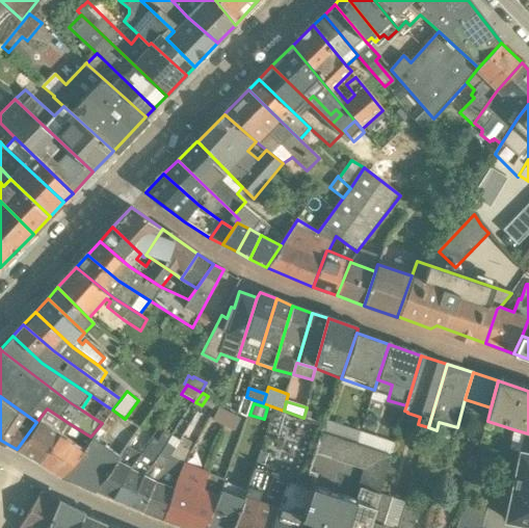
[(102,423),(112,410),(104,404),(94,418),(102,423)]
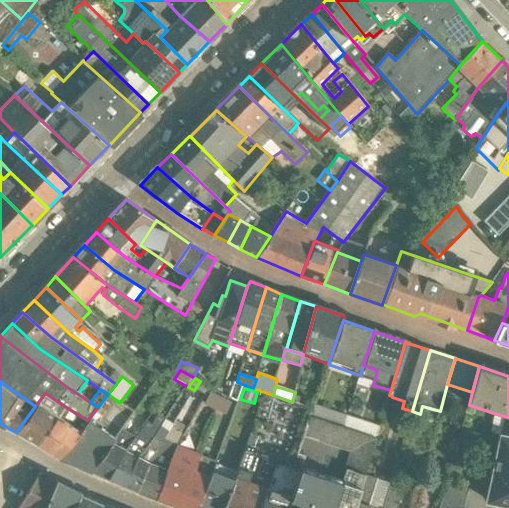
[(45,393),(35,406),(16,432),(38,445),(66,407),(45,393)]
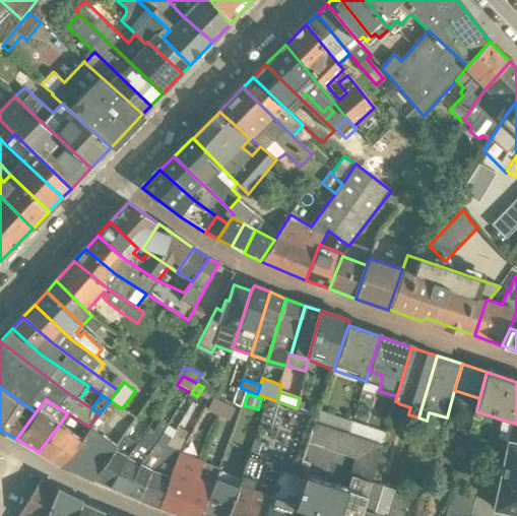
[(208,411),(230,422),(235,408),(213,399),(208,411)]
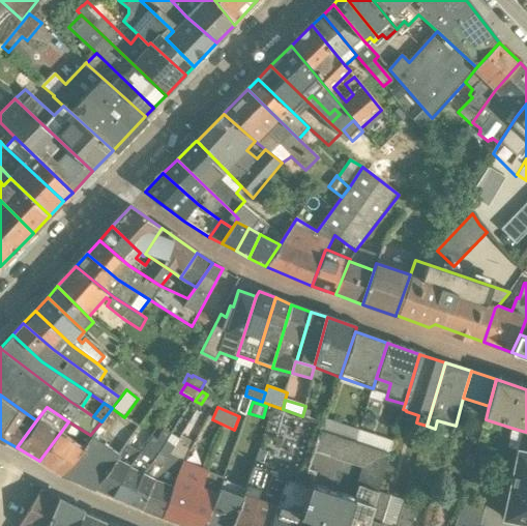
[(325,420),(322,432),(354,442),(358,431),(325,420)]
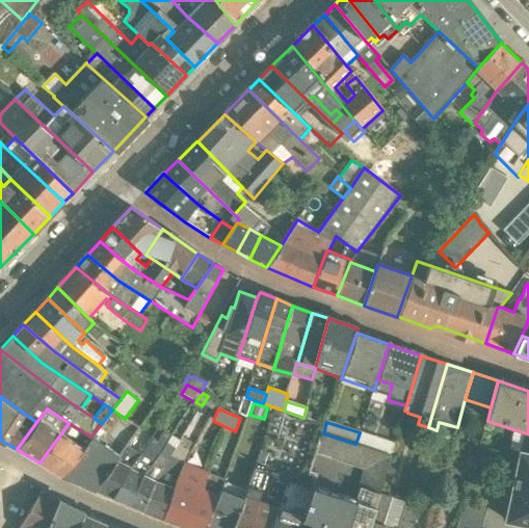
[(59,475),(90,437),(69,423),(40,463),(59,475)]
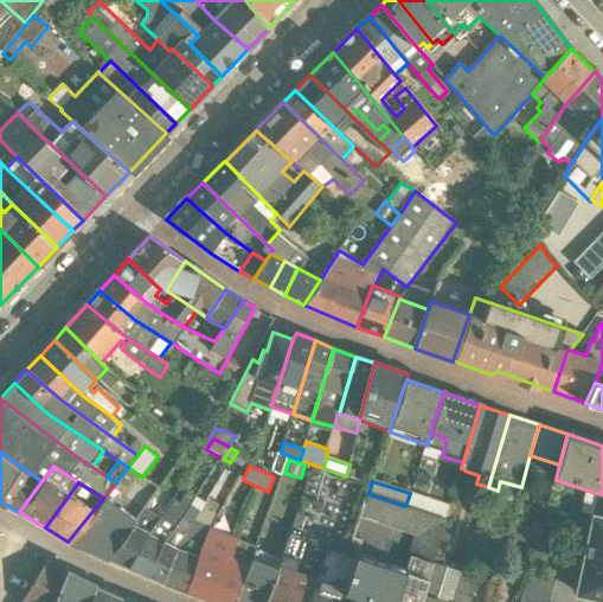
[(597,493),(585,490),(579,512),(591,516),(597,493)]
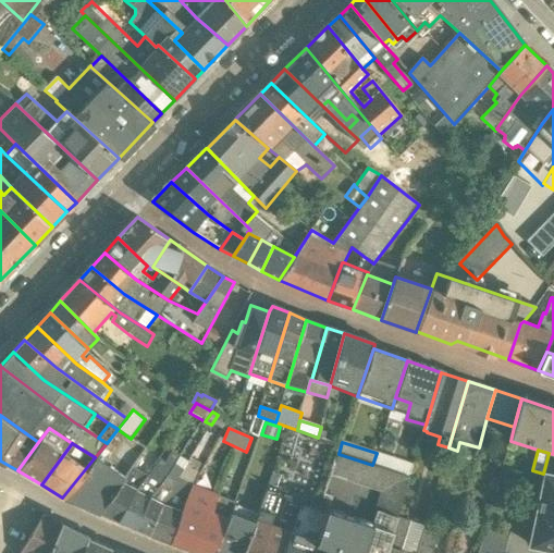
[(118,521),(135,529),(150,496),(168,472),(180,456),(172,451),(164,462),(160,457),(146,475),(137,488),(118,521)]
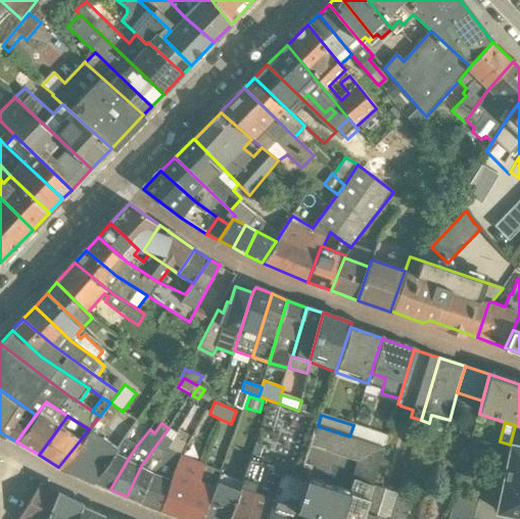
[(388,436),(353,425),(349,436),(384,449),(388,436)]
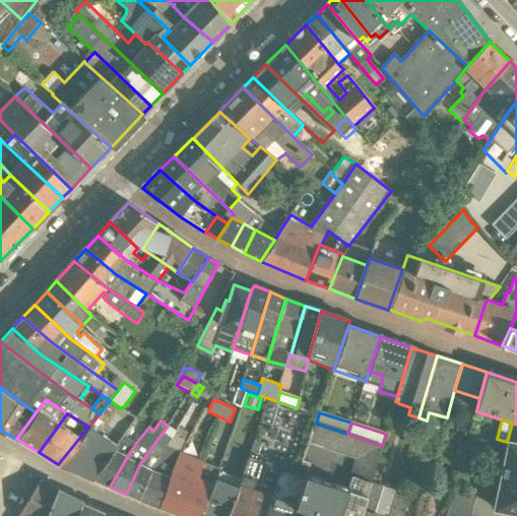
[(507,442),(492,509),(507,513),(507,515),(516,515),(516,424),(512,423),(507,442)]
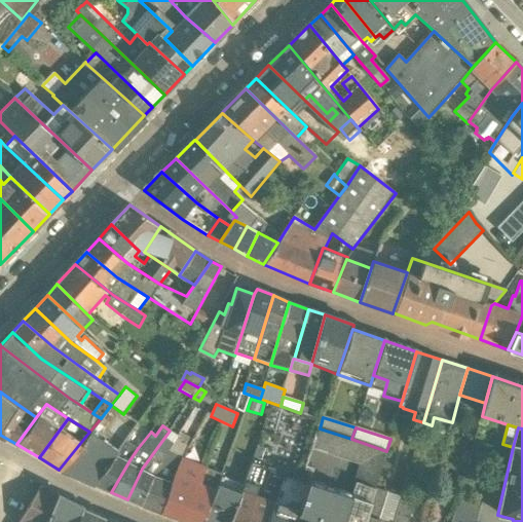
[(357,482),(375,487),(386,451),(351,439),(320,429),(316,438),(312,449),(360,465),(355,482),(357,482)]
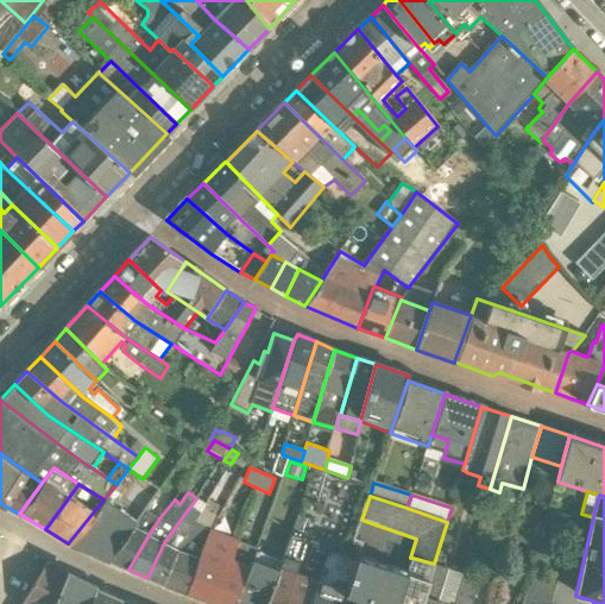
[(136,524),(138,522),(104,499),(68,543),(108,561),(136,524)]
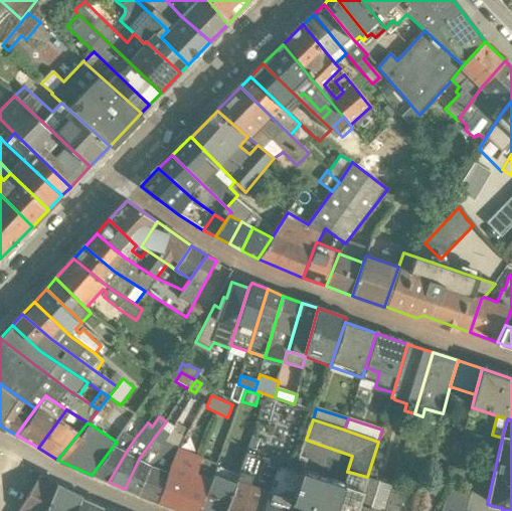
[(165,443),(156,458),(173,464),(179,449),(189,430),(176,424),(165,443)]
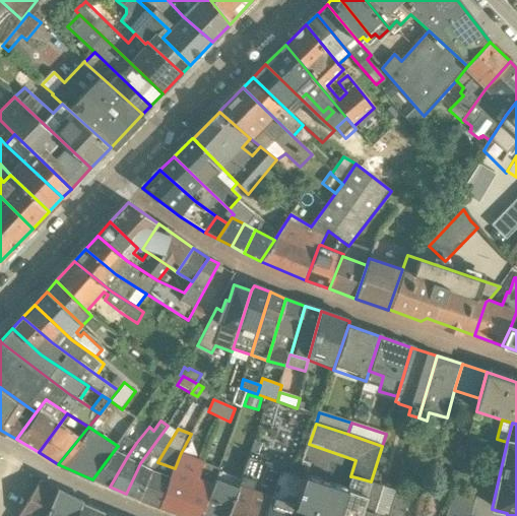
[(116,448),(128,455),(136,443),(125,436),(118,446),(116,448)]
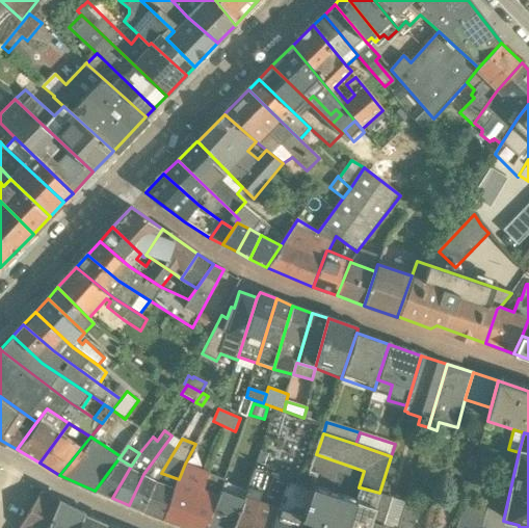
[(129,505),(142,510),(156,480),(161,473),(170,457),(160,451),(143,474),(129,505)]
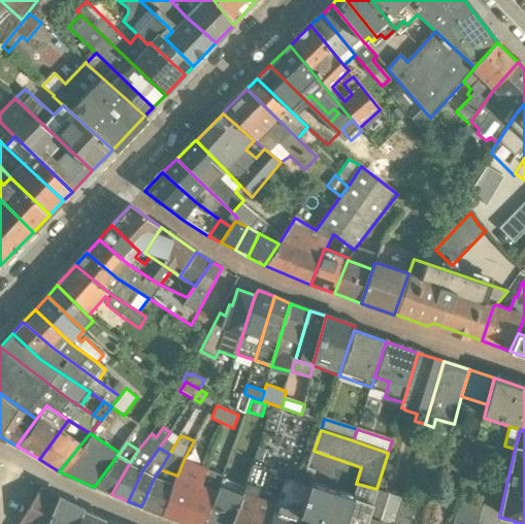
[(111,494),(130,462),(118,455),(94,487),(111,494)]
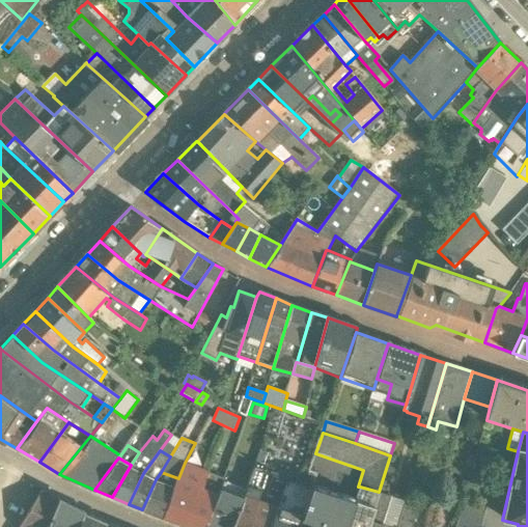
[(184,525),(187,526),(206,526),(221,488),(224,479),(185,463),(178,478),(161,518),(172,522),(184,525)]
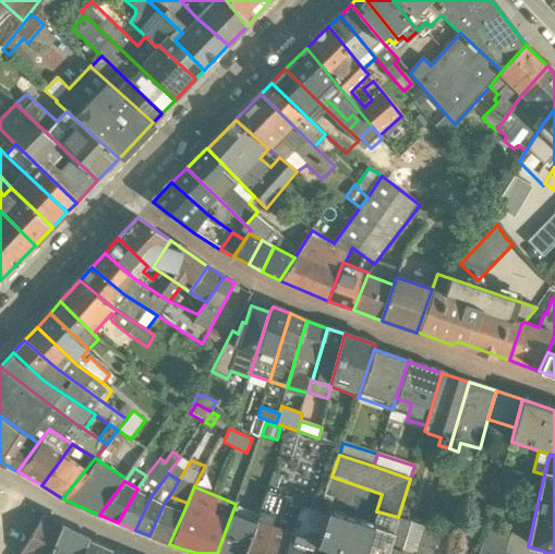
[(284,553),(292,527),(278,522),(286,498),(268,491),(255,521),(243,553),(284,553)]
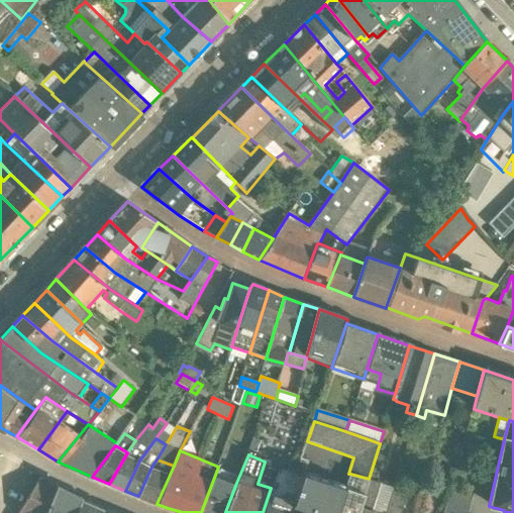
[(138,496),(157,504),(174,466),(157,459),(151,467),(138,496)]
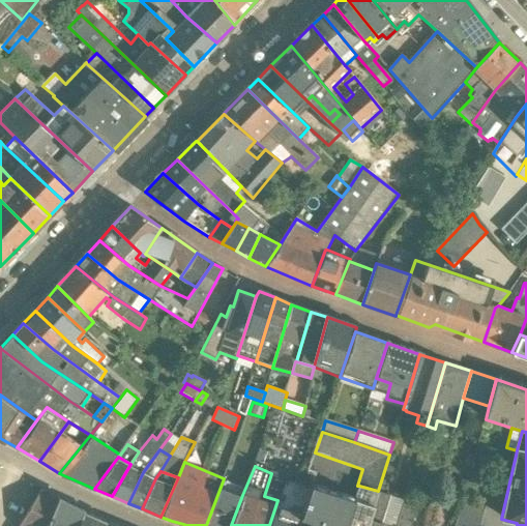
[(277,500),(269,525),(296,525),(311,487),(285,477),(277,500)]
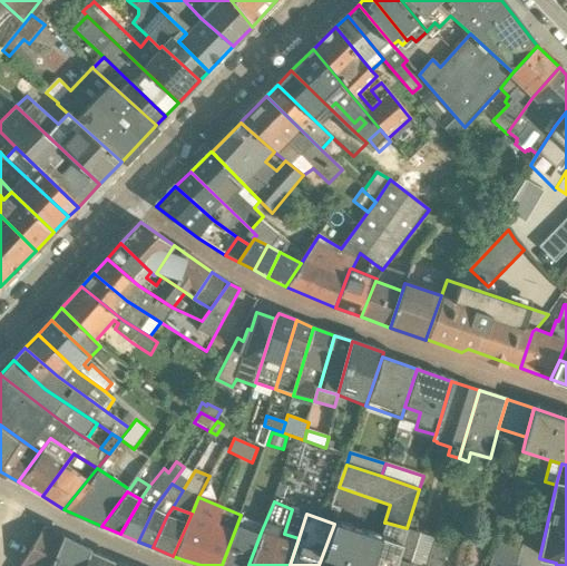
[(334,524),(319,565),(372,565),(382,537),(335,520),(334,524)]
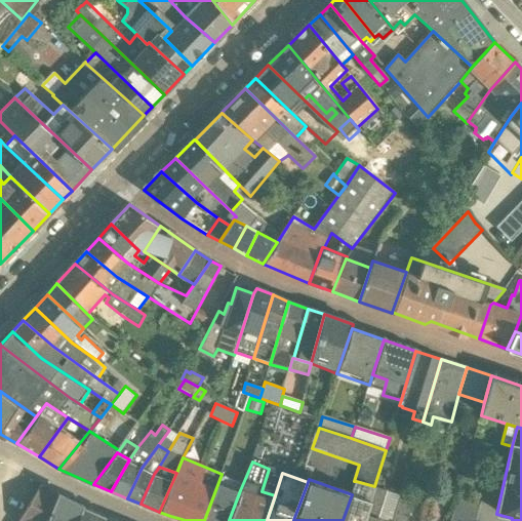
[(352,494),(343,520),(363,520),(374,486),(356,481),(352,494)]
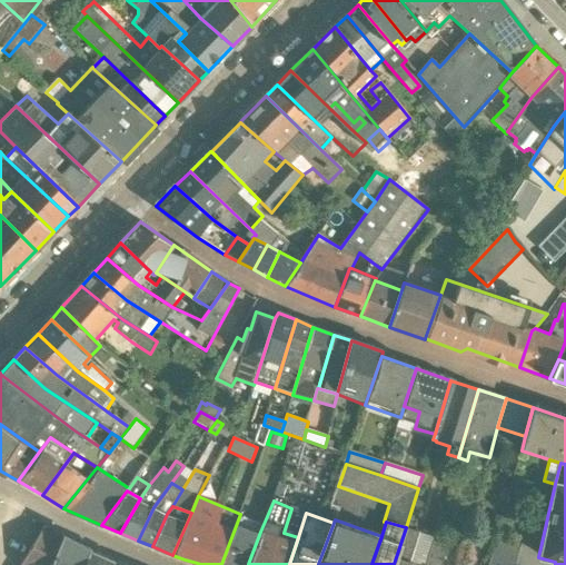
[(248,564),(260,532),(237,523),(221,564),(248,564)]
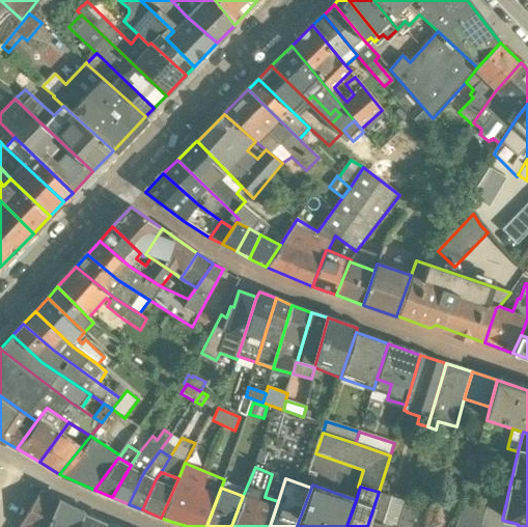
[(48,526),(58,499),(42,491),(20,526),(48,526)]
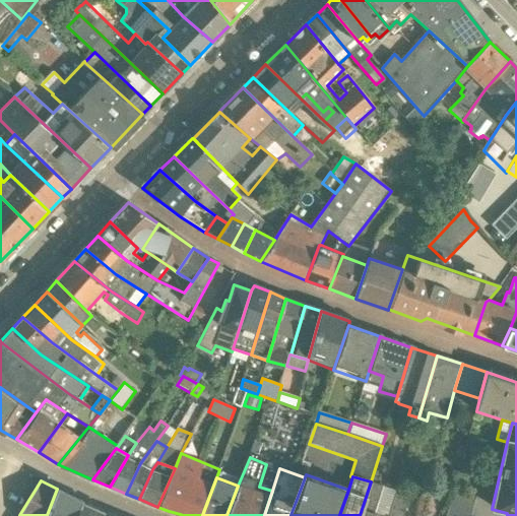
[(371,481),(360,515),(388,515),(395,495),(396,491),(371,481)]
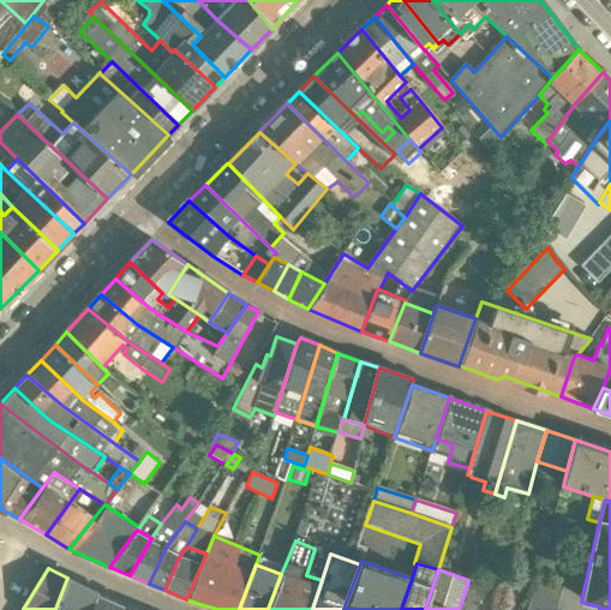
[(90,609),(97,593),(67,578),(55,609),(90,609)]
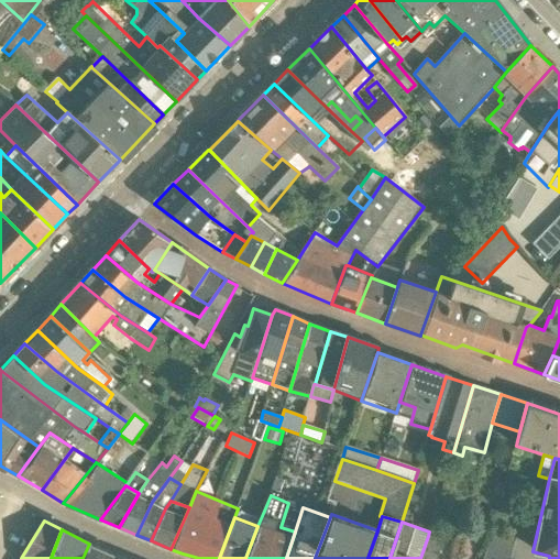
[(428,536),(420,558),(437,558),(442,539),(428,536)]
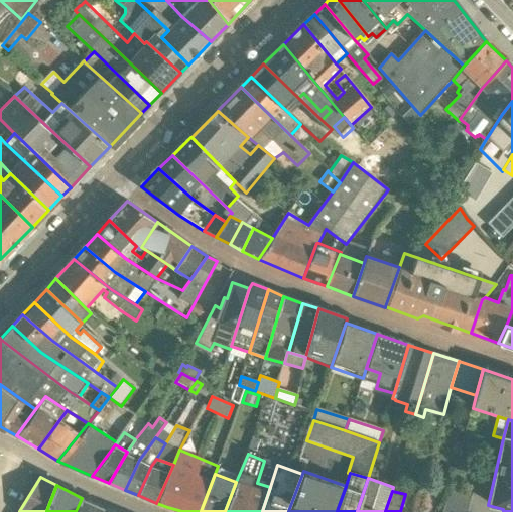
[(467,511),(472,496),(450,491),(443,511),(467,511)]
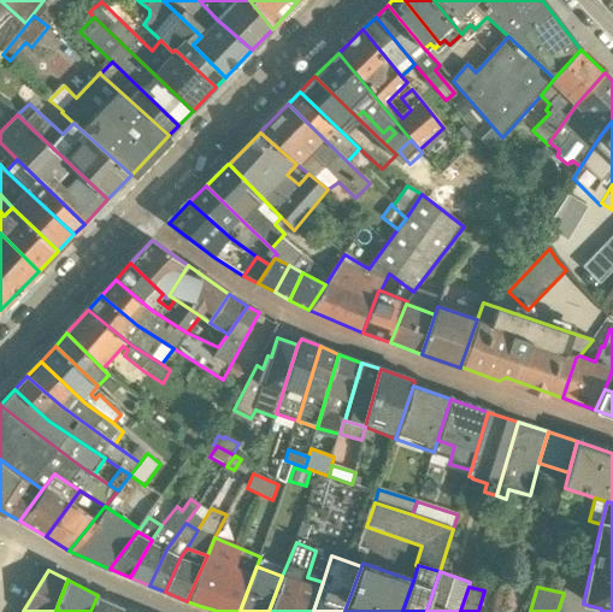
[(121,611),(123,607),(98,595),(90,611),(121,611)]
